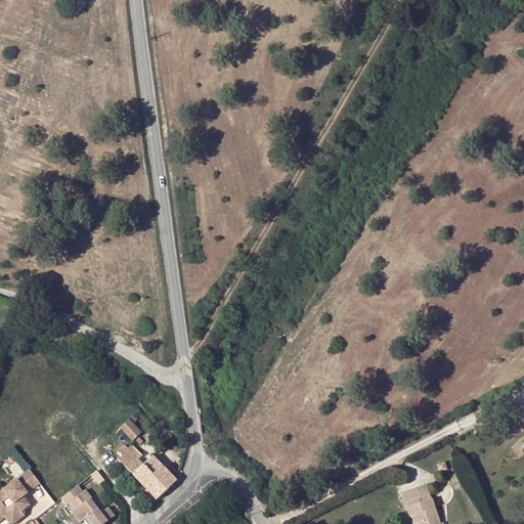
[(133,417),(121,429),(133,441),(141,434),(133,425),(137,420),(133,416),(133,417)]
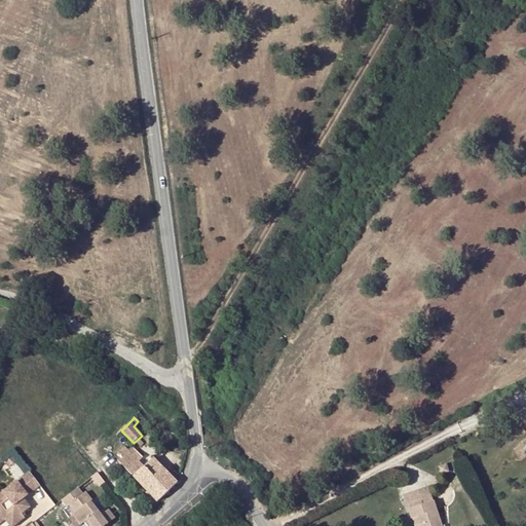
[(118,461),(157,502),(177,483),(153,458),(145,466),(139,461),(143,457),(133,448),(128,451),(124,447),(118,452),(123,457),(118,461)]
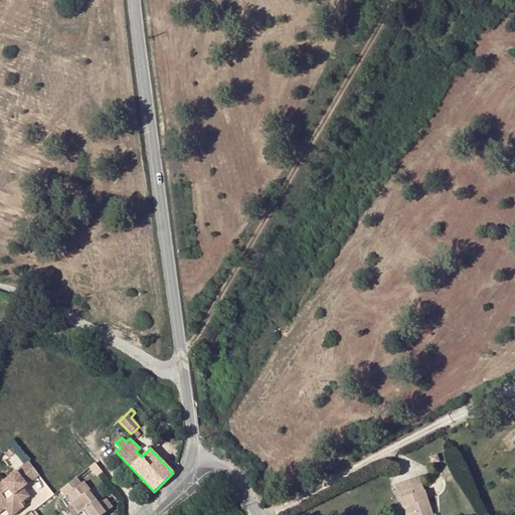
[(91,463),(86,467),(94,476),(99,472),(94,466),(91,463)]
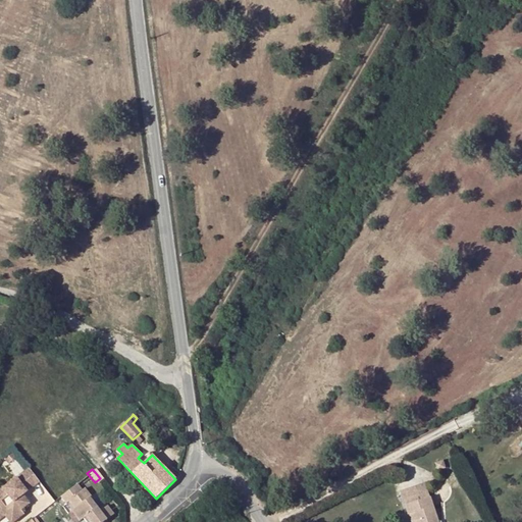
[(0,513),(6,509),(12,517),(21,510),(30,504),(27,501),(19,503),(23,496),(39,482),(29,470),(20,476),(18,474),(14,478),(16,480),(0,491),(0,513)]
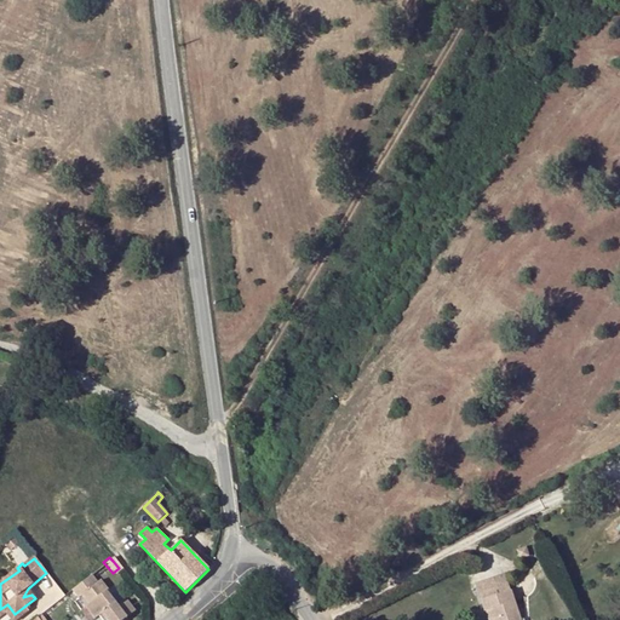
[(76,589),(90,578),(87,575),(82,580),(69,591),(70,593),(76,589)]
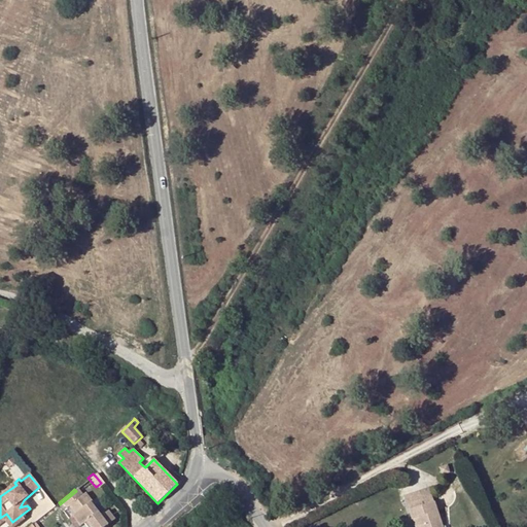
[(84,520),(90,526),(101,526),(107,523),(110,519),(104,511),(97,516),(85,503),(88,501),(81,493),(79,495),(76,491),(65,500),(60,504),(64,508),(66,506),(73,500),(79,507),(72,514),(69,516),(78,526),(80,523),(84,520)]
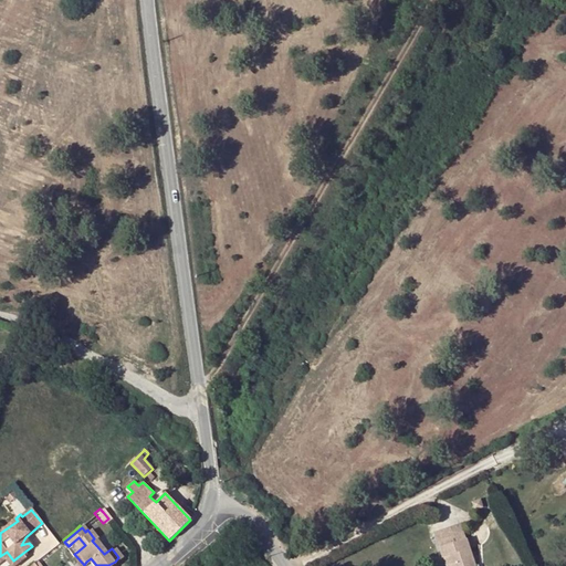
[(454,552),(459,565),(480,565),(471,535),(444,544),(447,554),(454,552)]
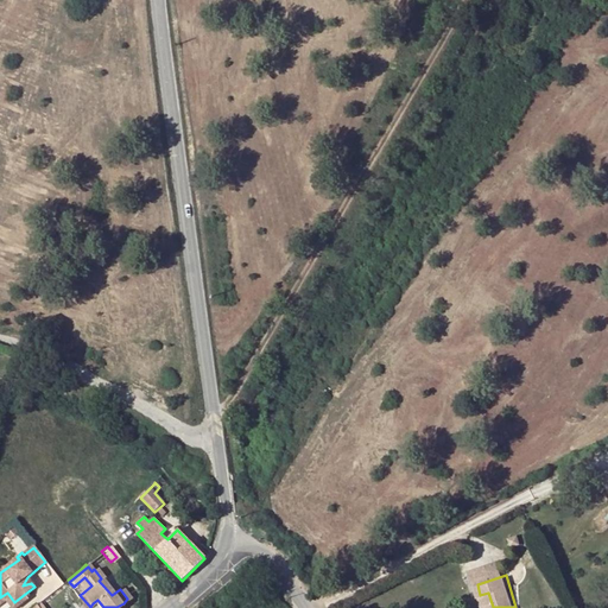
[(84,577),(76,584),(83,593),(92,586),(84,577)]
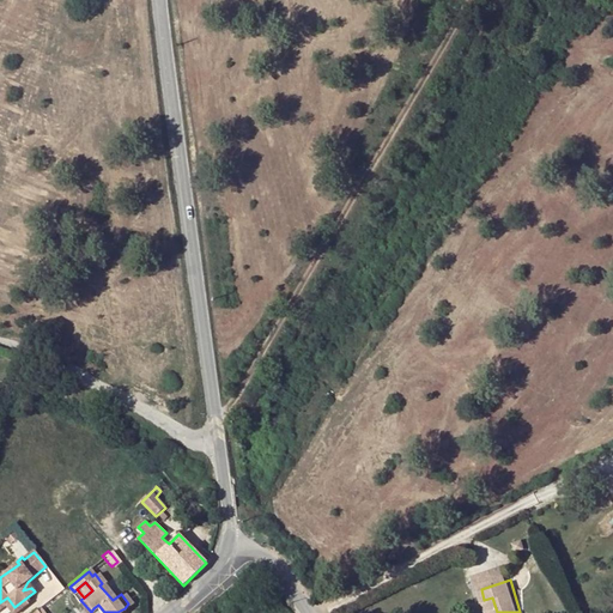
[(0,611),(6,606),(11,612),(17,612),(29,604),(25,599),(14,607),(7,598),(0,602),(0,611)]
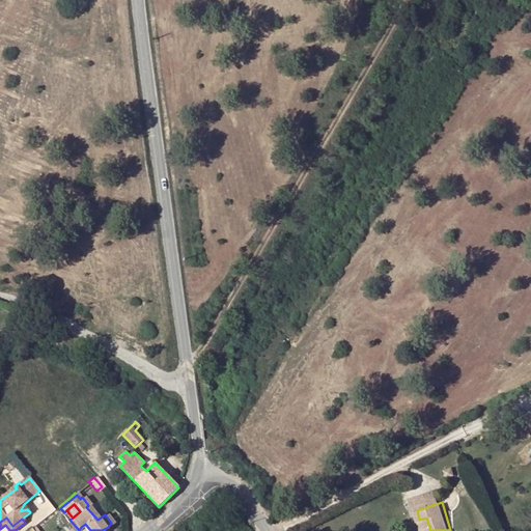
[(430,530),(426,518),(419,520),(423,530),(430,530)]
